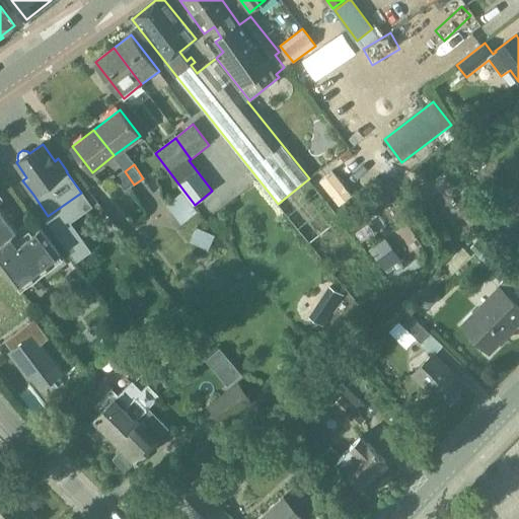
[(134,184),(125,171),(116,177),(125,191),(134,184)]
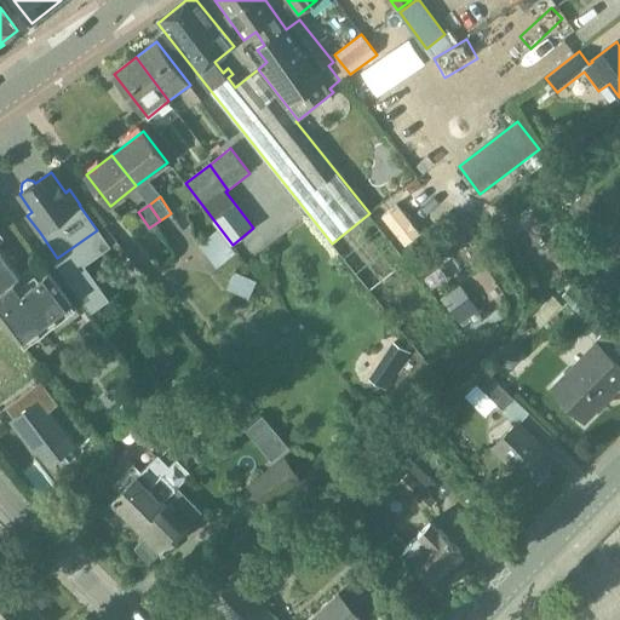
[(218,229),(200,244),(218,268),(237,253),(218,229)]
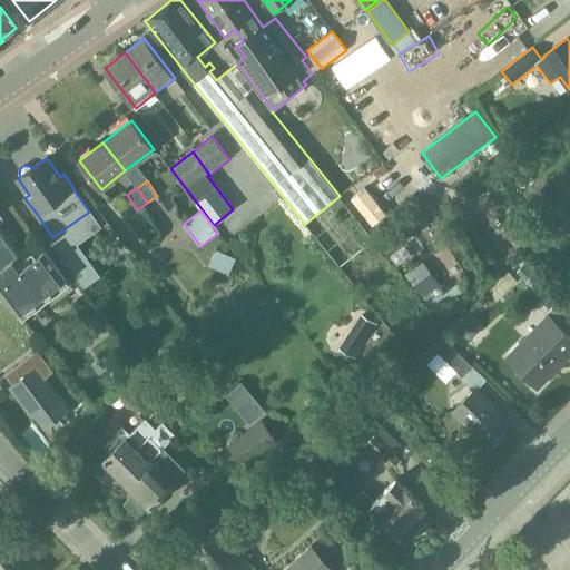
[(0,283),(3,287),(23,317),(71,283),(39,239),(18,254),(0,229),(0,223),(5,219),(0,213),(0,283)]
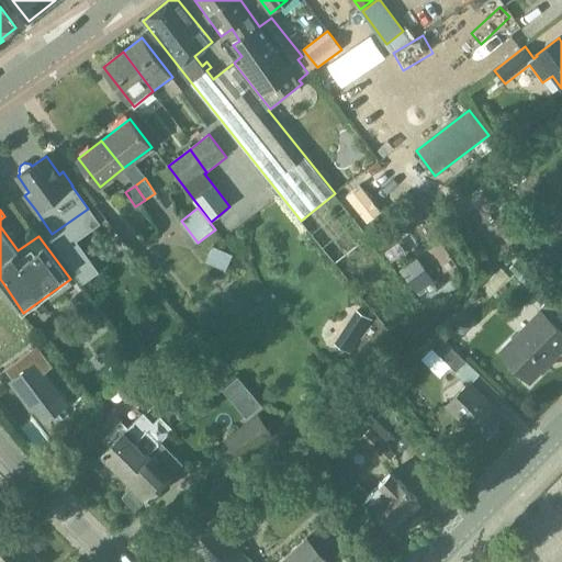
[(214,246),(206,262),(226,271),(234,256),(214,246)]
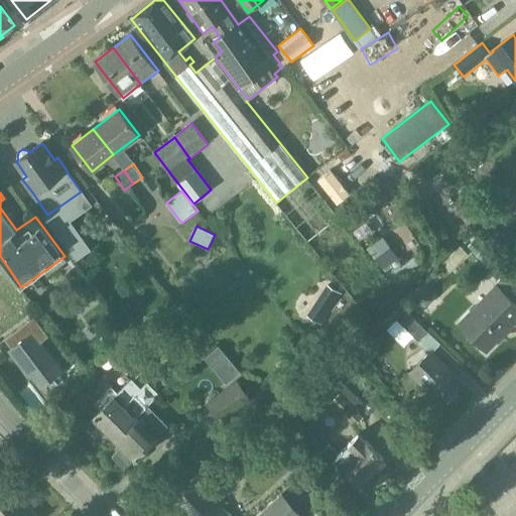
[(83,252),(66,227),(55,234),(73,259),(83,252)]
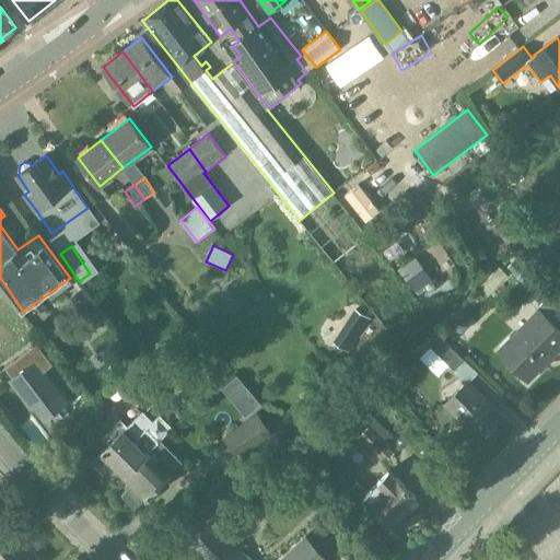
[(410,261),(397,271),(413,294),(427,284),(410,261)]
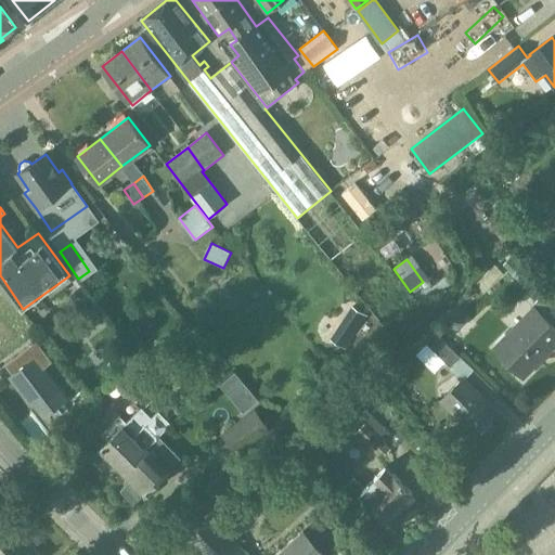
[(0,332),(26,313),(16,300),(13,304),(0,285),(0,332)]
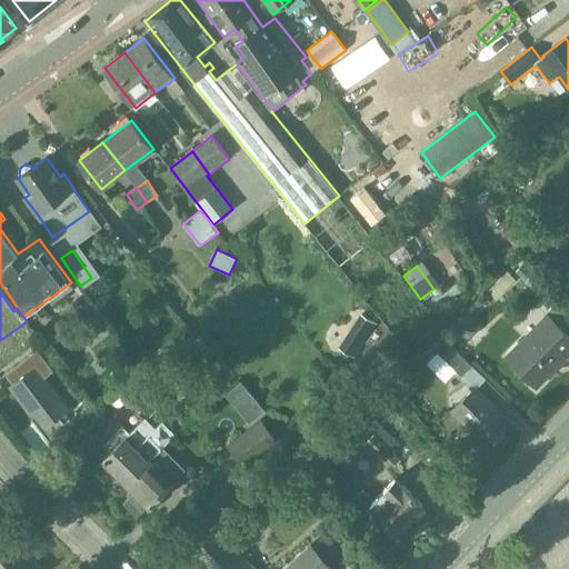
[(549,315),(525,340),(508,358),(532,382),(555,360),(558,363),(568,351),(568,311),(558,301),(547,313),(549,315)]
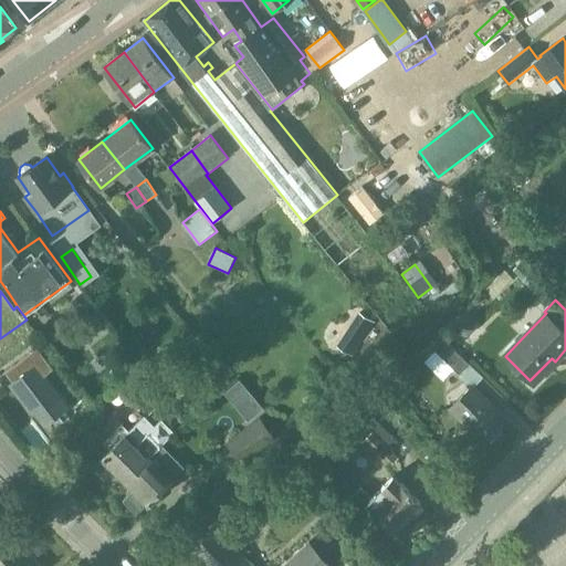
[(454,324),(457,334),(467,336),(473,329),(471,320),(461,317),(454,324)]
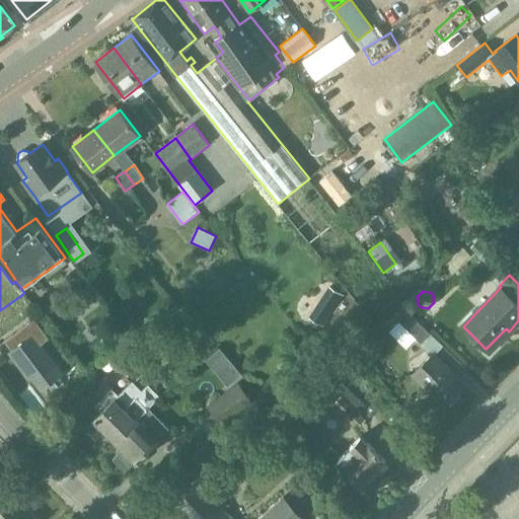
[(395,318),(422,343),(431,334),(404,308),(395,318)]
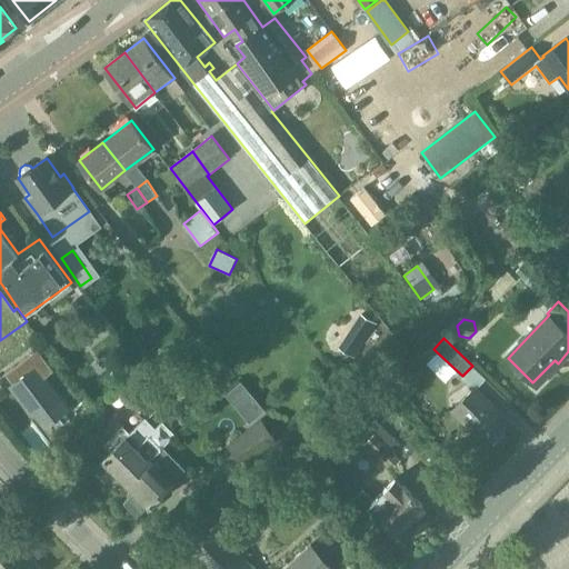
[(38,349),(5,375),(12,385),(10,387),(26,408),(29,406),(45,427),(69,409),(46,378),(55,371),(38,349)]
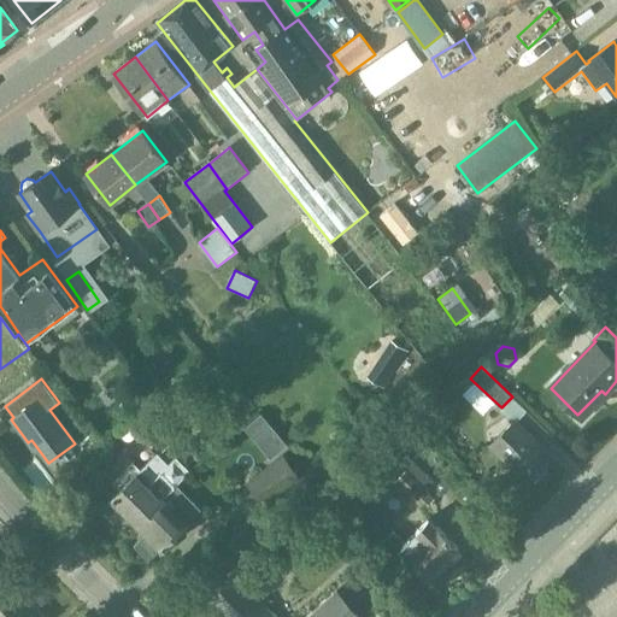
[(168,446),(192,423),(181,412),(157,434),(168,446)]
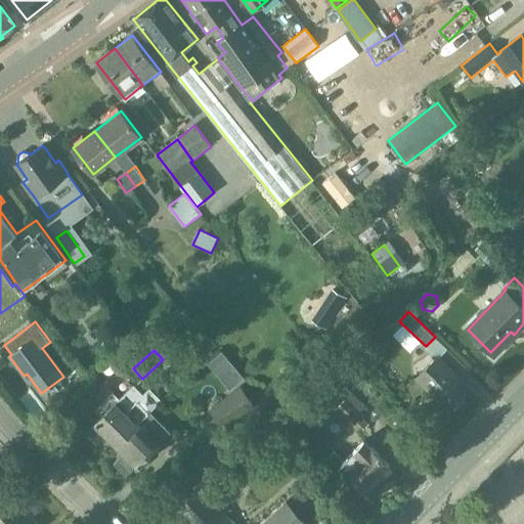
[(416,378),(449,409),(469,389),(436,357),(416,378)]
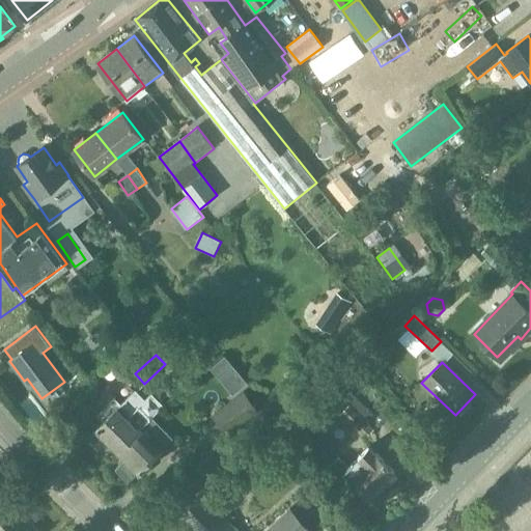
[(94,395),(101,389),(101,381),(95,376),(86,386),(94,395)]
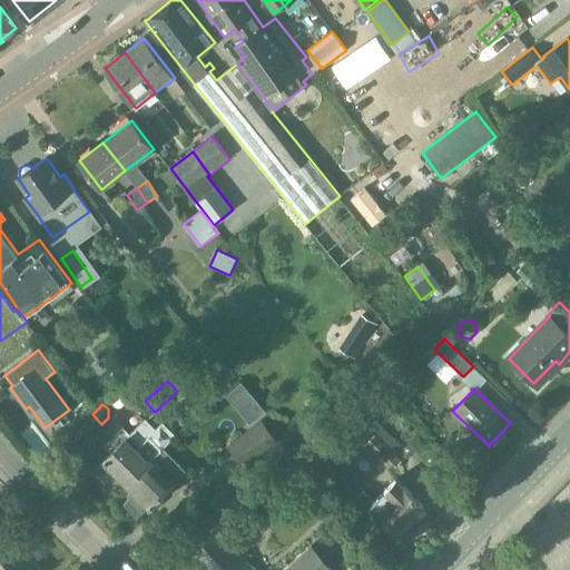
[(104,446),(110,452),(102,460),(92,470),(109,485),(119,477),(127,483),(150,463),(176,435),(163,422),(156,429),(146,419),(130,434),(123,426),(104,446)]
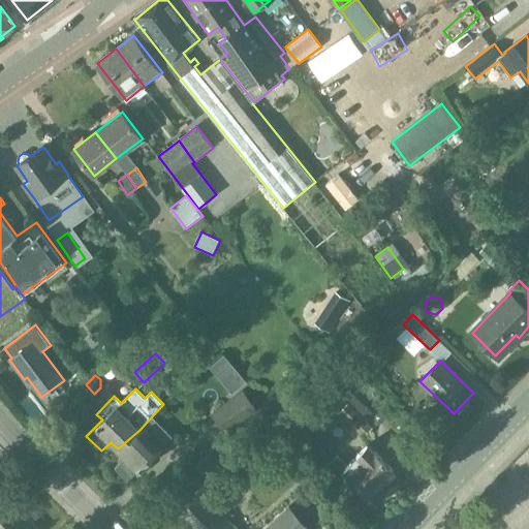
[(243,389),(211,413),(226,433),(257,408),(252,401),(256,398),(249,389),(245,392),(243,389)]
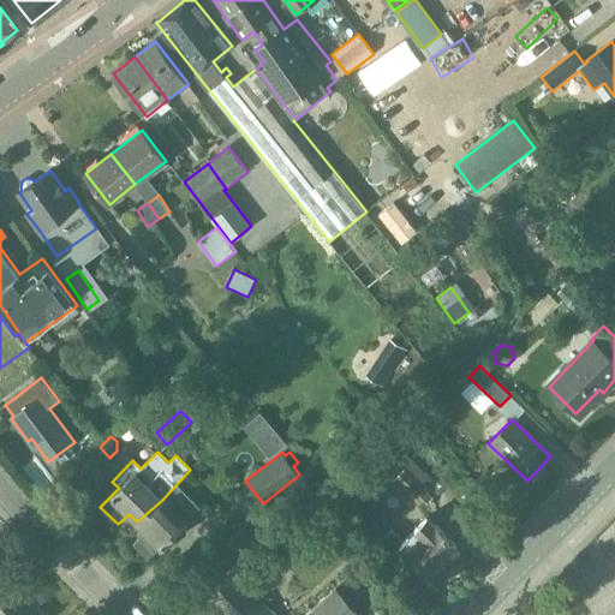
[(394,479),(423,508),(435,496),(423,485),(430,478),(412,461),(394,479)]
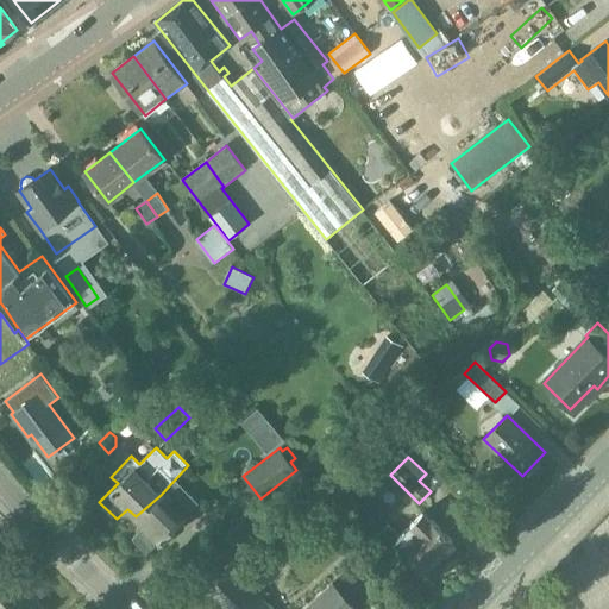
[(161,495),(136,516),(144,526),(132,539),(148,554),(161,541),(158,540),(183,516),(182,516),(193,506),(182,494),(170,504),(161,495)]
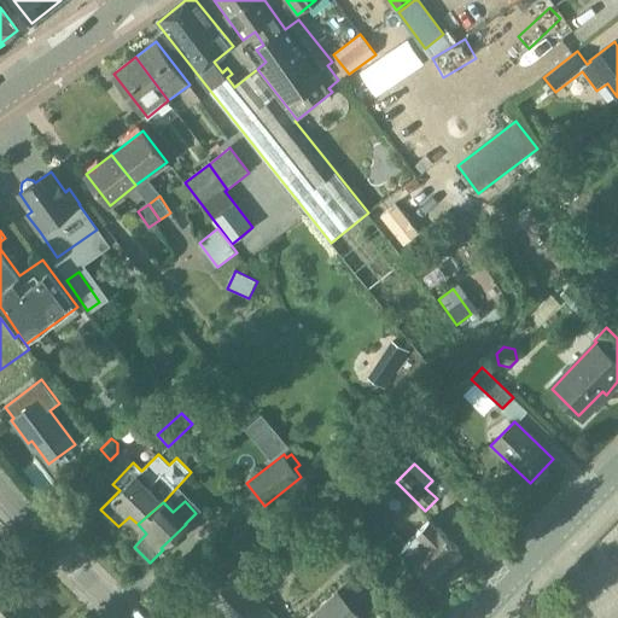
[(408,577),(418,566),(431,579),(460,549),(430,519),(406,544),(394,534),(379,549),(408,577)]
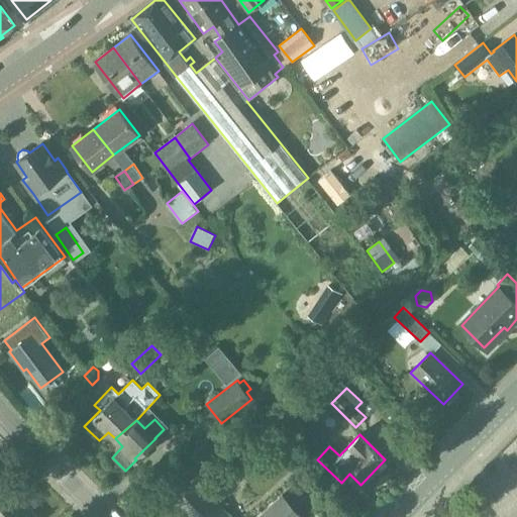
[(294,483),(255,516),(231,516),(199,482),(174,505),(185,516),(303,516),(315,507),(294,483)]
